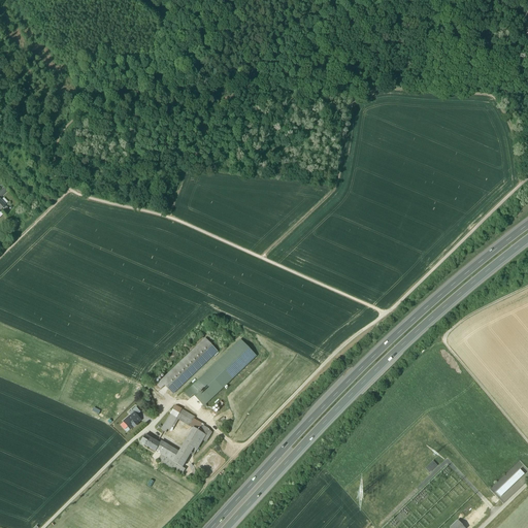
[(205,338),(157,386),(161,390),(164,387),(172,394),(218,351),(205,338)]
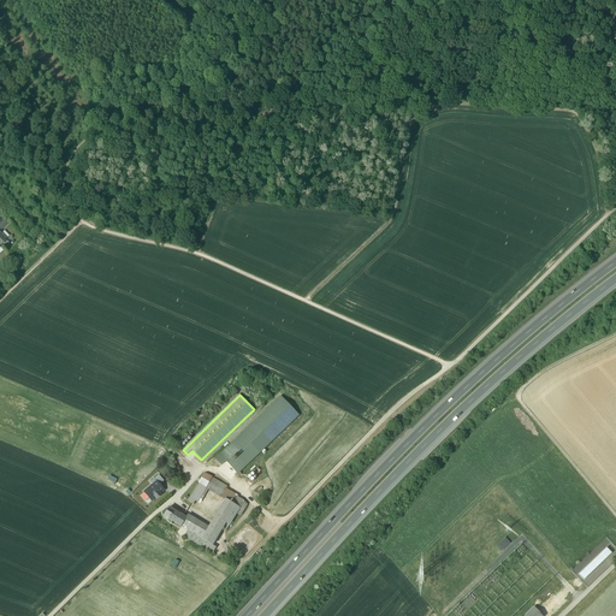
[(300,415),(280,395),(214,458),(221,465),(225,461),(238,474),(300,415)]
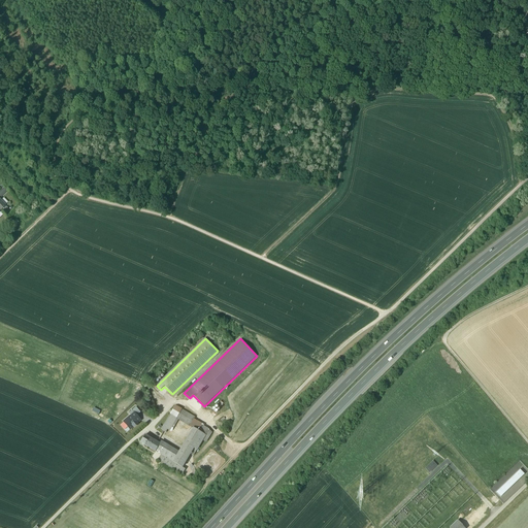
[(126,432),(142,422),(137,415),(140,413),(136,406),(128,413),(131,416),(120,423),(126,432)]
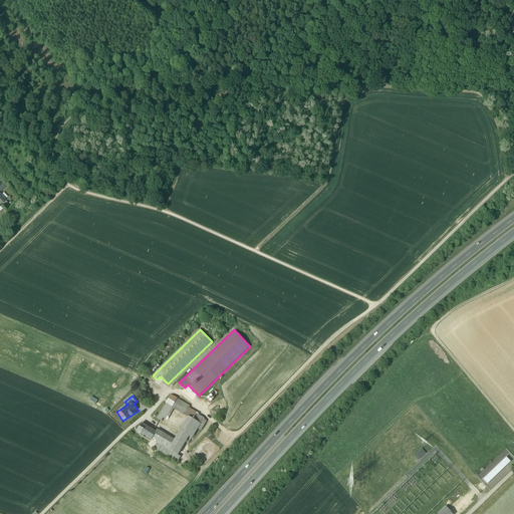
[(175,403),(169,400),(165,406),(171,409),(172,408),(183,415),(189,406),(185,404),(182,408),(174,404),(175,403)]
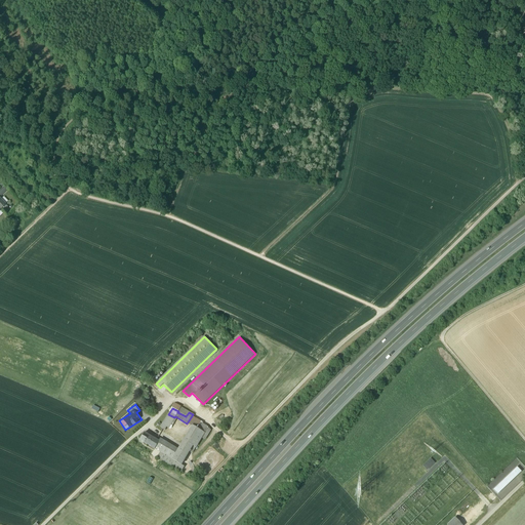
[(168,414),(162,425),(166,428),(168,429),(174,417),(168,414)]
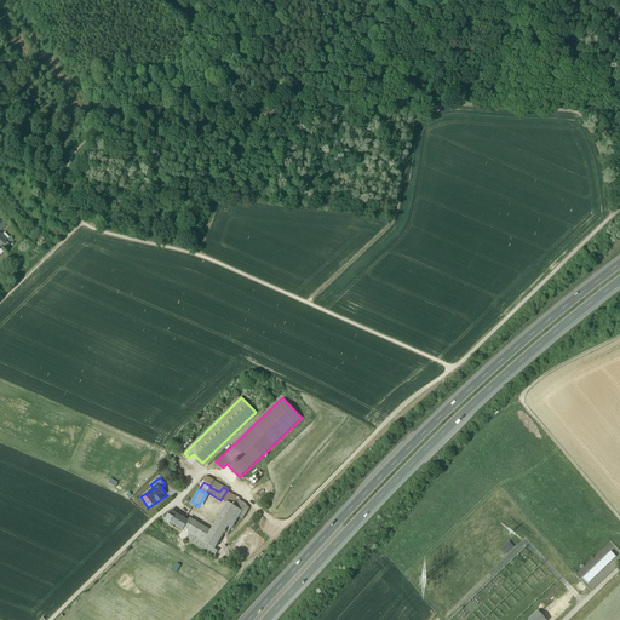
[(210,534),(188,521),(188,522),(183,530),(197,539),(194,545),(213,557),(217,551),(213,549),(223,533),(227,535),(241,511),(228,503),(210,534)]
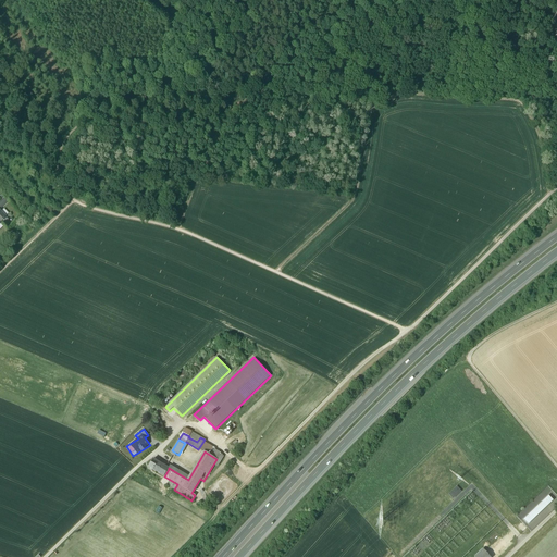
[(153,459),(148,468),(152,470),(158,462),(153,459)]
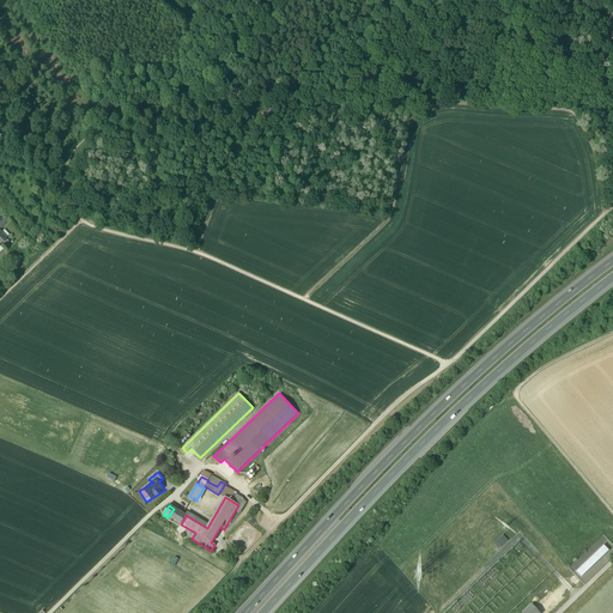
[(186,516),(174,509),(168,517),(181,525),(186,516)]
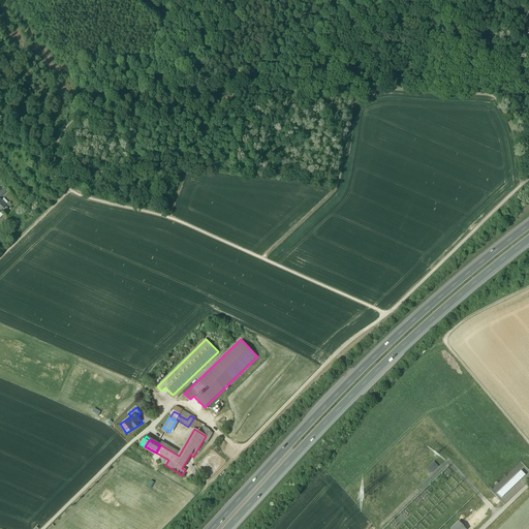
[(433,463),(427,470),(430,473),(437,467),(433,463)]
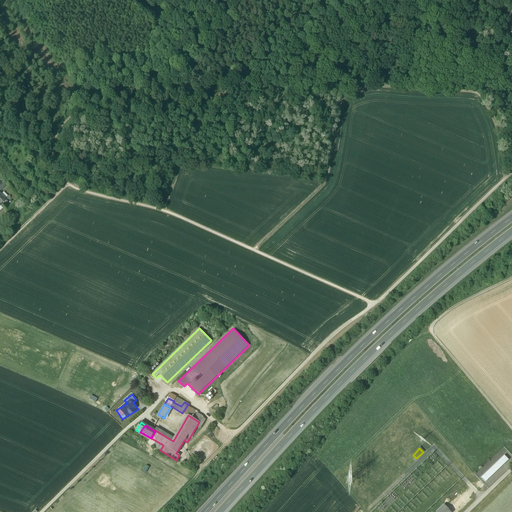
[(481,477),(485,482),(508,460),(504,455),(481,477)]
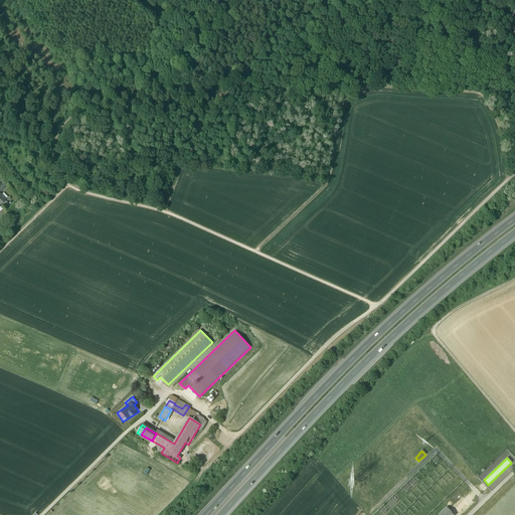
[(486,489),(477,479),(475,482),(484,491),(486,489)]
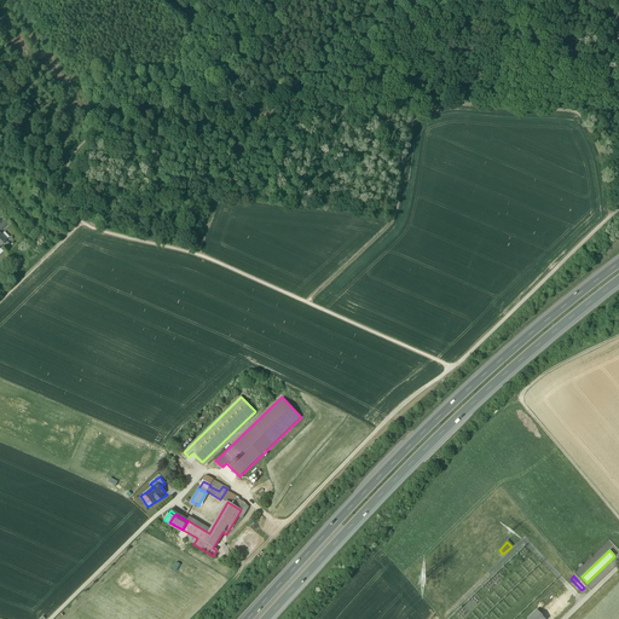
[(557,600),(541,615),(544,618),(550,618),(563,606),(557,600)]
